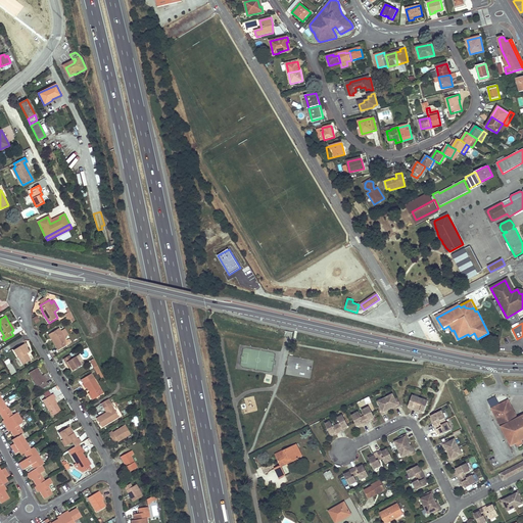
[(60,328),(50,334),(58,346),(57,347),(59,350),(68,344),(66,341),(67,340),(60,328)]
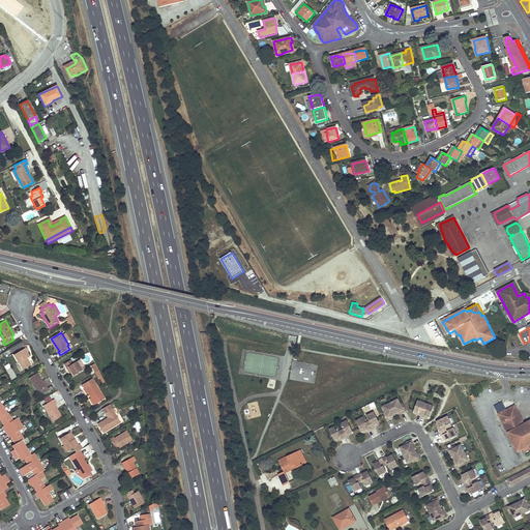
[(51,339),(50,340),(58,352),(59,351),(51,339)]
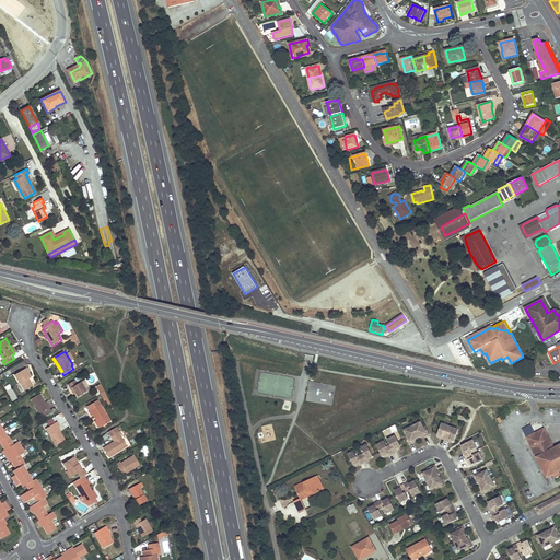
[(26,368),(14,375),(24,391),(33,385),(28,378),(32,376),(26,368)]
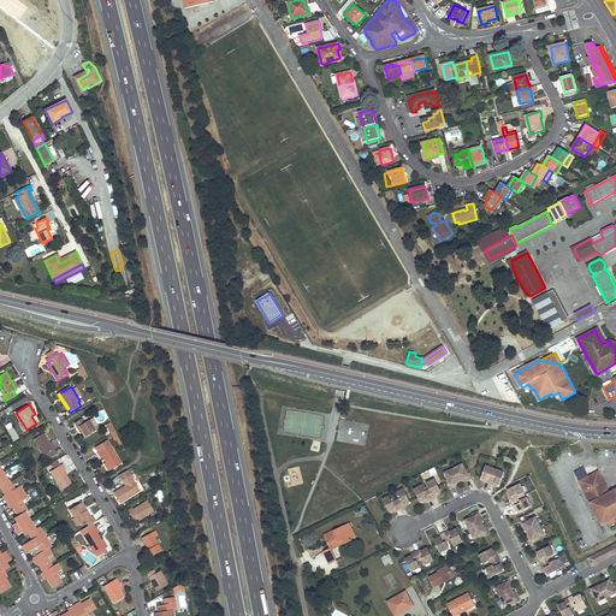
[(96,431),(93,425),(96,422),(94,418),(89,420),(86,422),(83,419),(76,422),(78,427),(80,427),(83,432),(86,437),(96,431)]
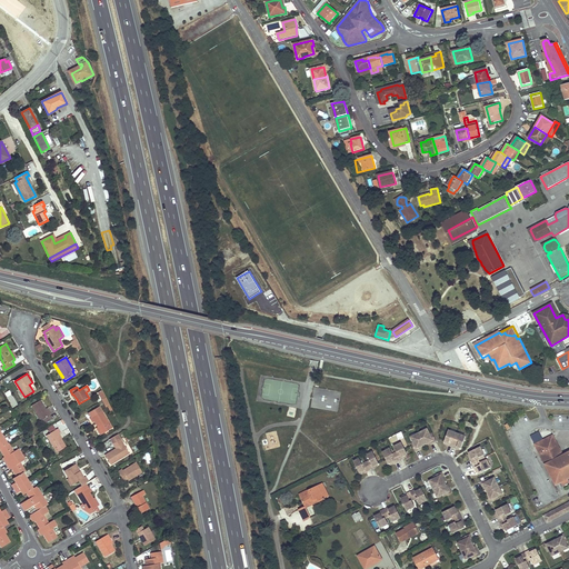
[(311,408),(338,411),(341,391),(315,388),(311,408)]
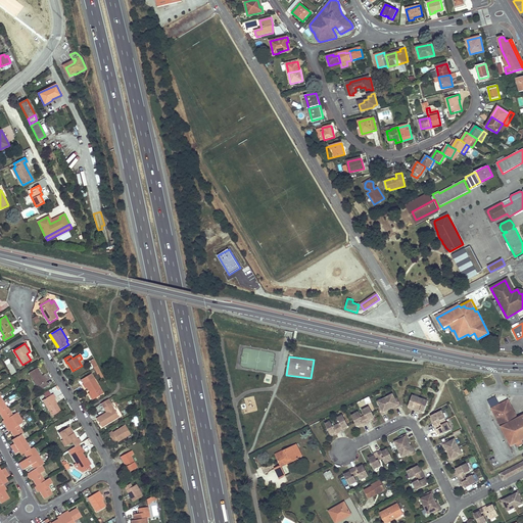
[(102,379),(104,378),(98,366),(95,367),(94,368),(98,374),(99,374),(102,379)]
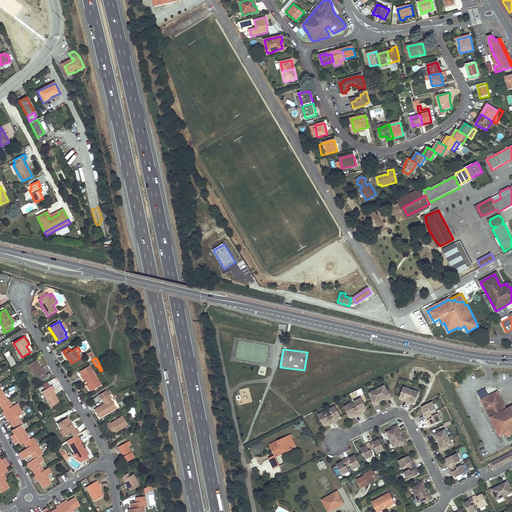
[(37,360),(29,365),(39,382),(48,377),(45,374),(42,368),(37,360)]
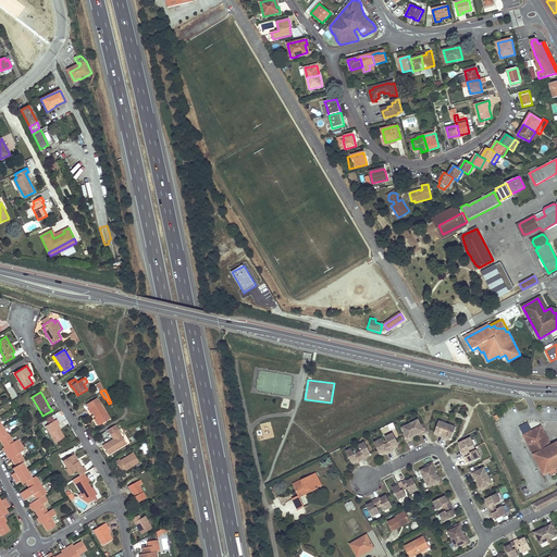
[(89,409),(88,409),(91,413),(93,412),(96,418),(100,424),(110,419),(98,398),(87,405),(89,409)]
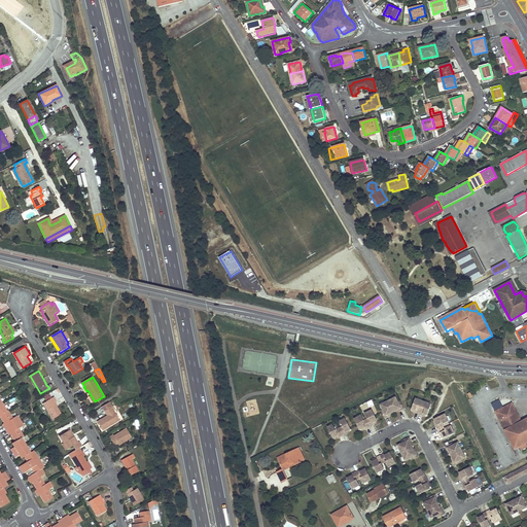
[(55,396),(43,403),(53,419),(62,414),(54,402),(57,400),(55,396)]
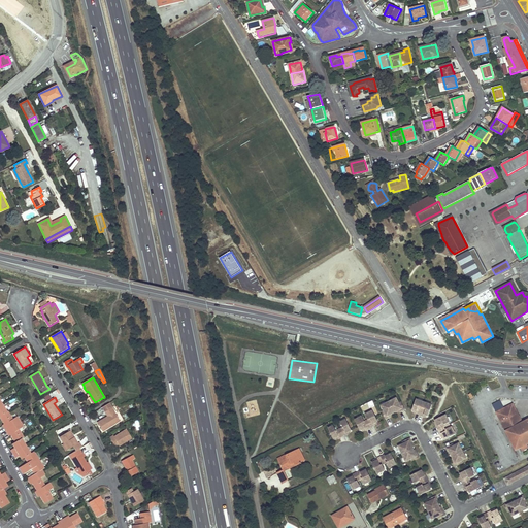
[(401,411),(404,409),(401,402),(399,403),(396,398),(382,405),(384,410),(382,411),(386,419),(389,417),(389,416),(393,414),(396,411),(400,409),(401,411)]
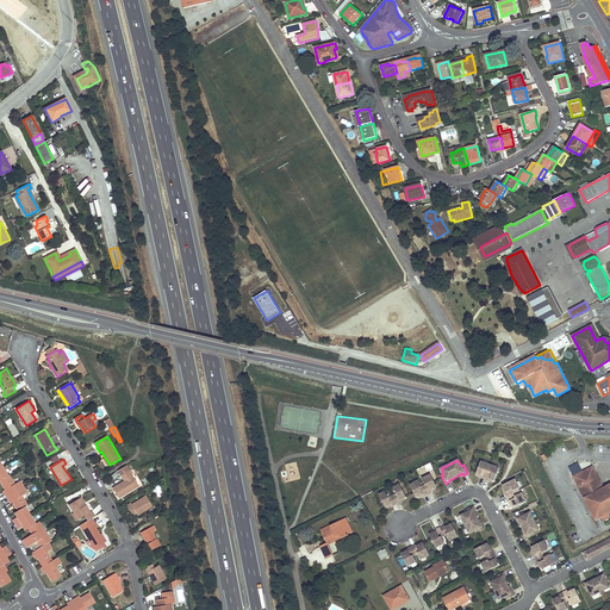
[(493,480),(495,480),(499,468),(480,461),(477,474),(478,474),(481,475),(480,477),(490,480),(490,479),(493,480)]
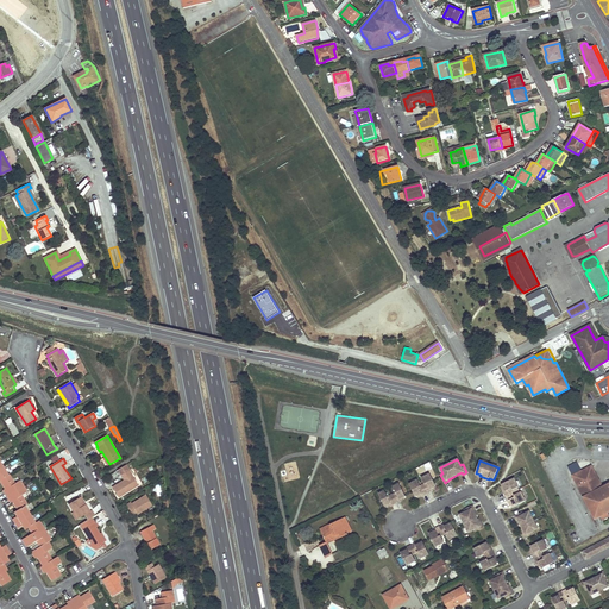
[(118,470),(124,479),(125,482),(123,483),(121,482),(113,487),(119,497),(138,485),(126,465),(118,470)]
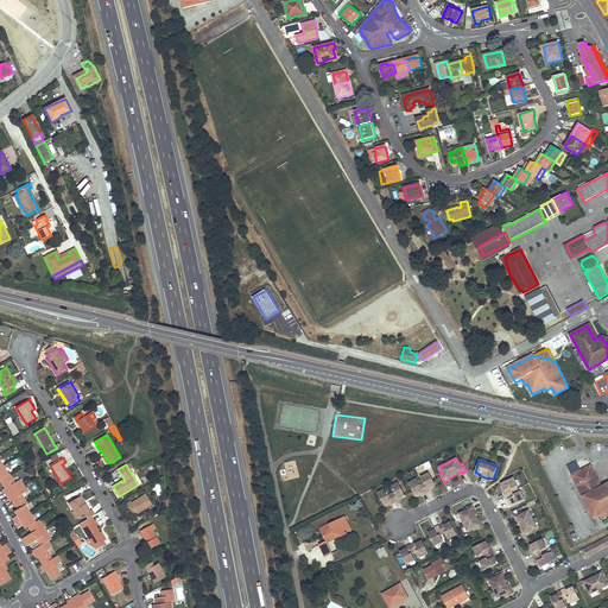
[(607,482),(601,487),(590,466),(571,475),(594,519),(600,515),(601,515),(603,519),(607,517),(605,513),(606,512),(607,511),(607,482)]
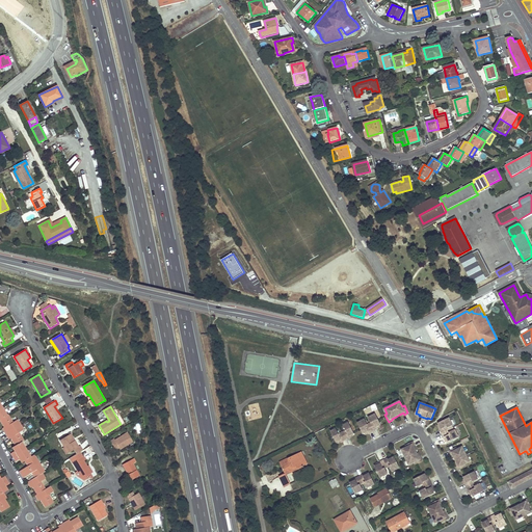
[(8,415),(7,415),(0,419),(0,420),(4,427),(6,429),(4,430),(6,433),(21,424),(18,420),(14,422),(8,415)]
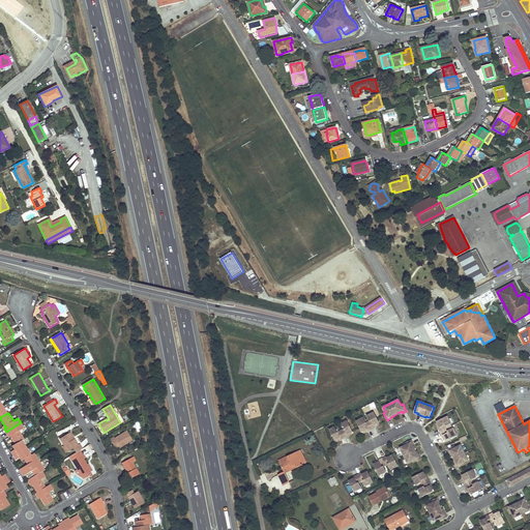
[(356,421),(361,432),(362,432),(366,430),(367,431),(375,428),(374,425),(378,423),(379,423),(374,413),(369,415),(372,420),(364,424),(361,419),(356,421)]
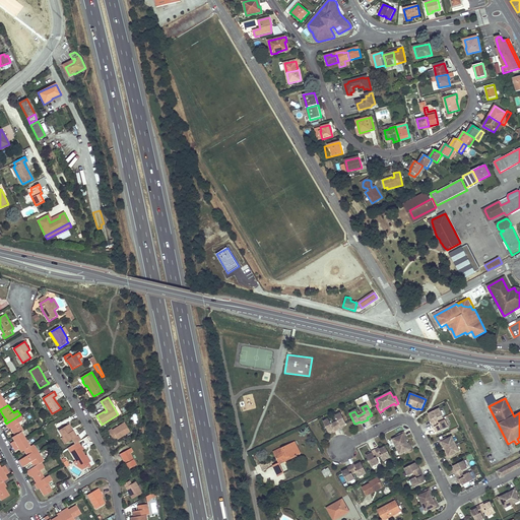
[(438,433),(448,428),(445,419),(440,423),(438,418),(443,415),(439,408),(429,413),(429,414),(432,419),(430,419),(434,428),(435,427),(437,431),(438,433)]
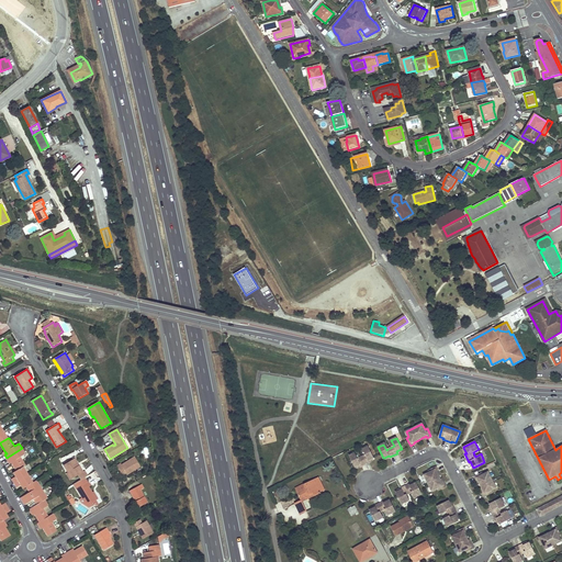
[(349,456),(356,468),(357,467),(360,464),(361,465),(369,462),(369,460),(372,459),(374,458),(369,447),(362,449),(366,454),(358,459),(355,453),(349,456)]
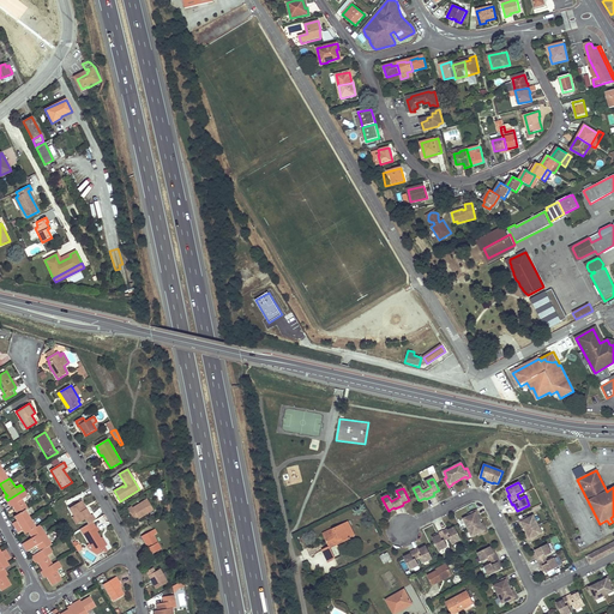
[(24,489),(7,500),(10,504),(11,504),(13,506),(18,515),(25,510),(29,509),(23,499),(28,495),(24,489)]
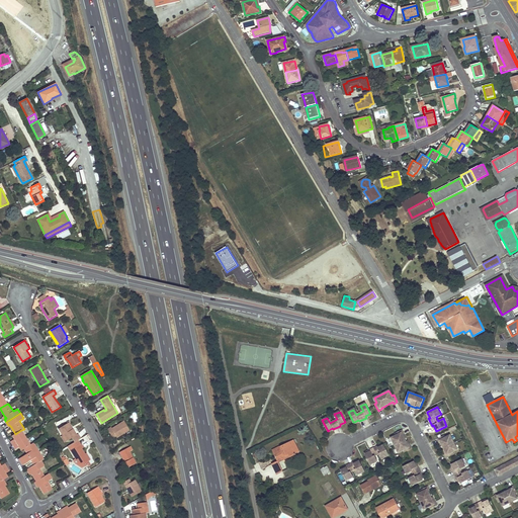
[(111,427),(108,429),(113,438),(116,436),(117,437),(130,429),(123,421),(112,428),(111,427)]
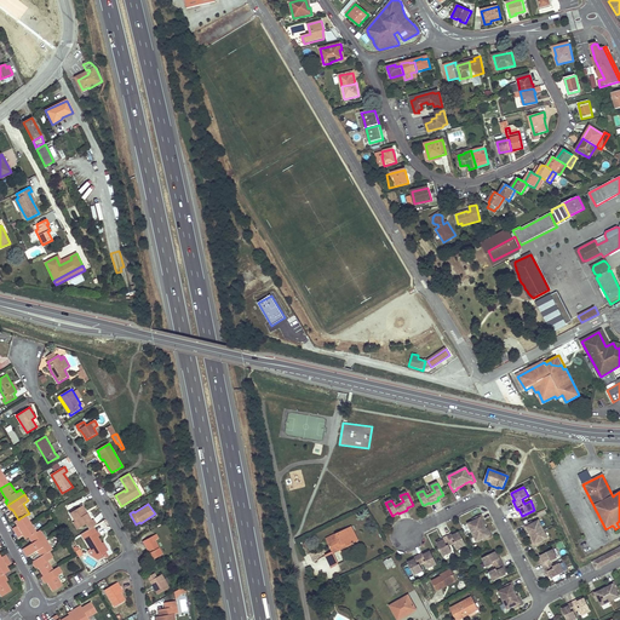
[(81,506),(70,514),(75,521),(76,521),(80,527),(85,524),(89,530),(93,527),(97,524),(95,520),(92,521),(87,512),(86,514),(81,506)]
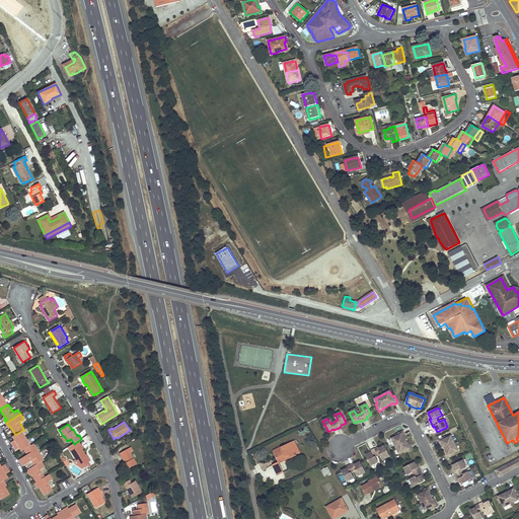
[(15,435),(14,436),(16,439),(14,440),(11,442),(13,446),(25,438),(21,431),(15,435)]
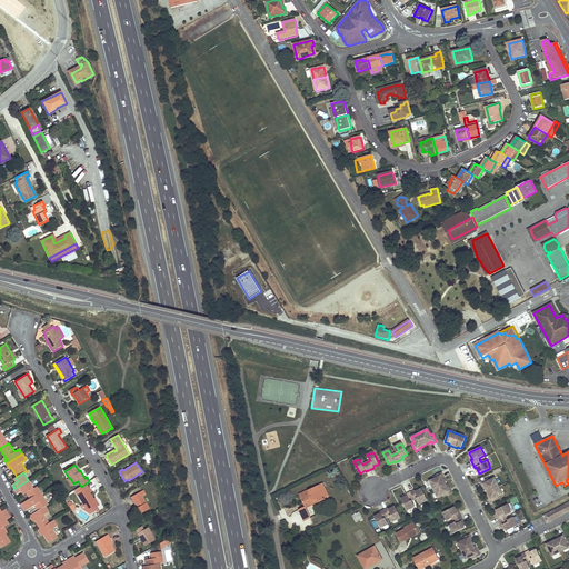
[(443,477),(441,472),(433,476),(436,478),(430,481),(438,497),(443,495),(445,497),(451,493),(450,489),(448,490),(446,485),(445,482),(442,477),(443,477)]
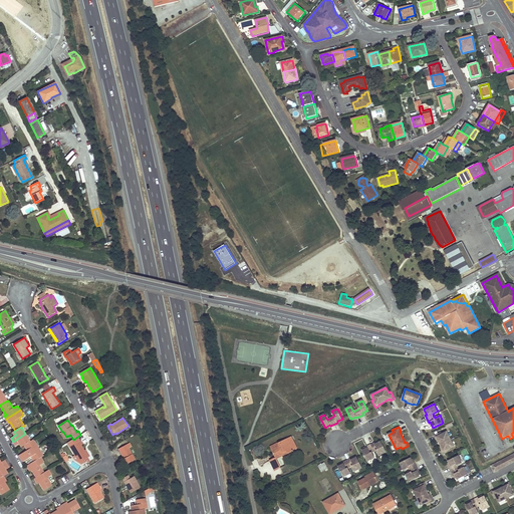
[(442,451),(444,455),(450,451),(449,449),(454,447),(447,432),(442,434),(441,432),(434,436),(436,440),(437,439),(440,443),(441,446),(443,450),(442,451)]
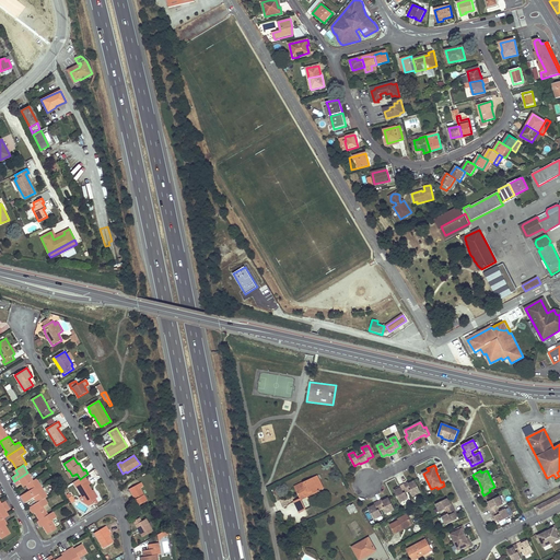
[(27,473),(14,481),(16,485),(21,482),(22,481),(24,486),(26,485),(33,481),(27,473)]
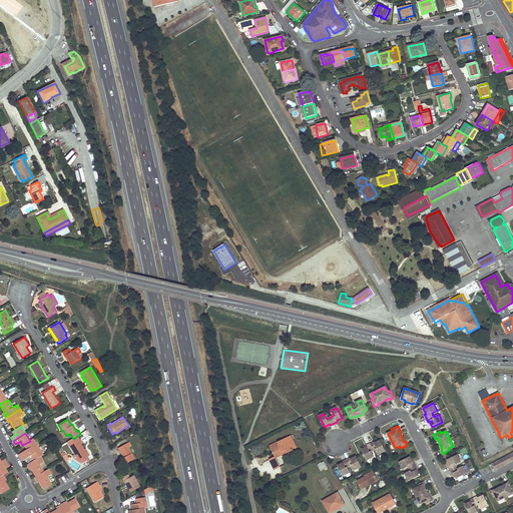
[(80,461),(81,463),(85,461),(84,459),(85,458),(88,456),(89,455),(86,450),(85,451),(84,449),(81,444),(82,443),(80,440),(79,440),(77,436),(73,439),(71,440),(73,444),(70,446),(75,454),(73,455),(74,459),(77,460),(78,460),(79,461),(80,461)]
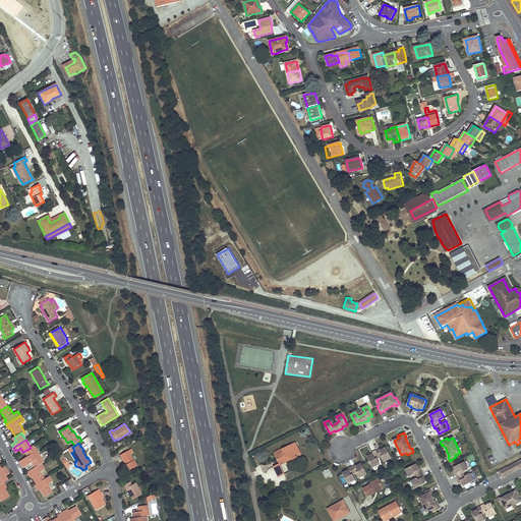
[(27,456),(19,461),(20,464),(40,453),(35,445),(31,448),(24,451),(27,456)]
